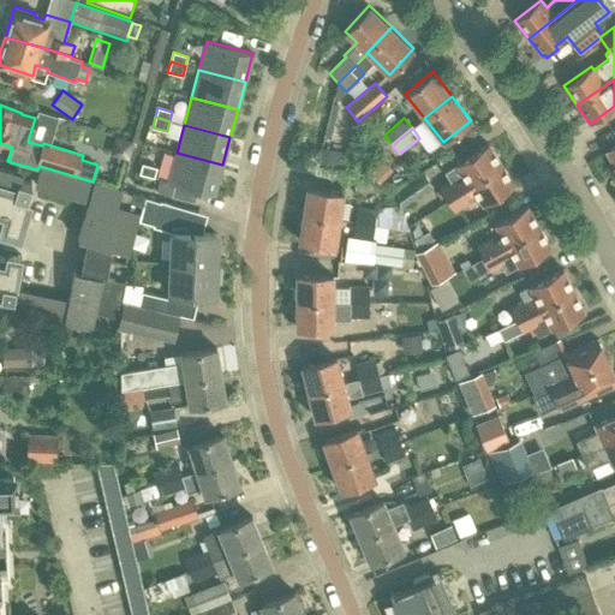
[(447,199),(501,165),(488,144),(457,166),(455,165),(443,172),(449,180),(439,187),(447,199)]
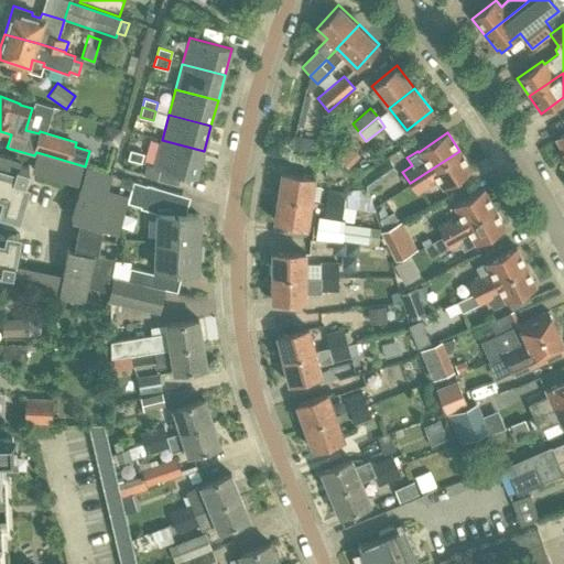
[(307,153),(313,139),(294,134),(291,150),(307,153)]
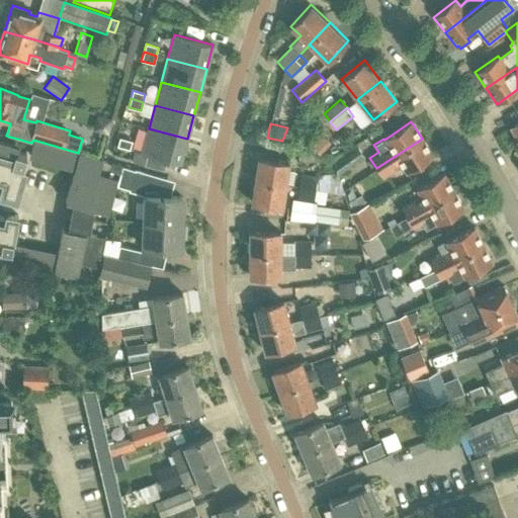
[(181,163),(187,139),(149,128),(142,153),(135,151),(132,161),(144,165),(144,166),(164,171),(167,159),(181,163)]
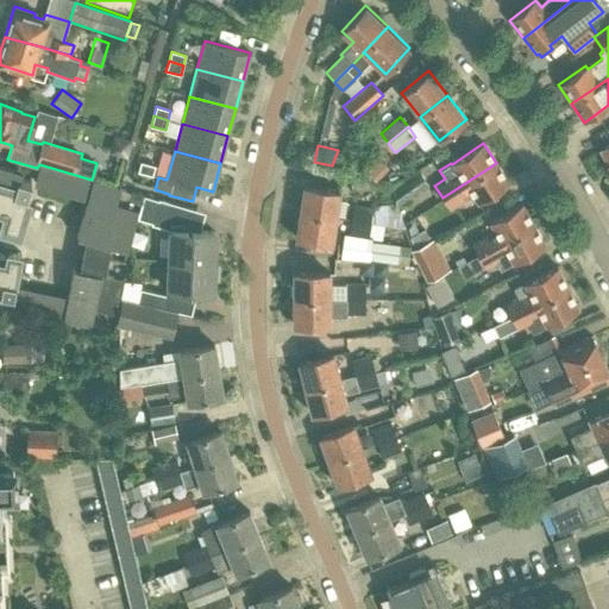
[(383,180),(395,168),(381,155),(369,168),(383,180)]
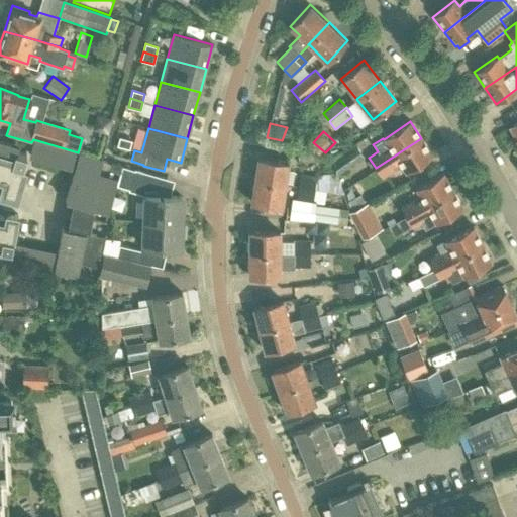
[(129,149),(132,140),(119,137),(117,146),(129,149)]
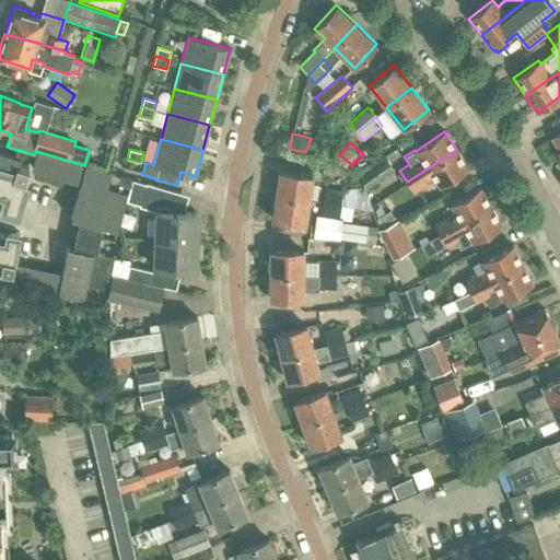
[(456,150),(407,182),(413,193),(428,184),(424,179),(431,175),(440,187),(468,167),(456,150)]
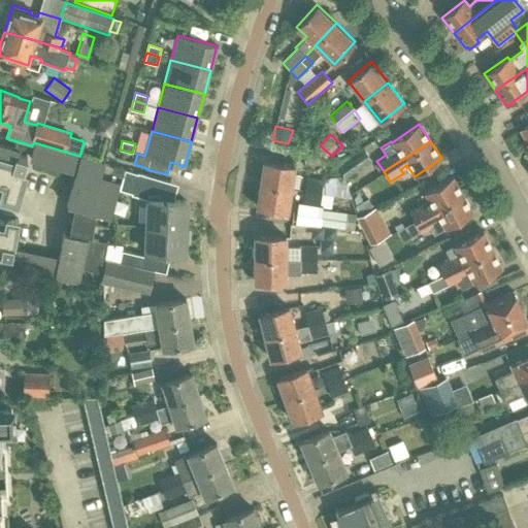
[(15,154),(17,150),(0,144),(0,190),(3,192),(2,195),(14,198),(27,158),(15,154)]
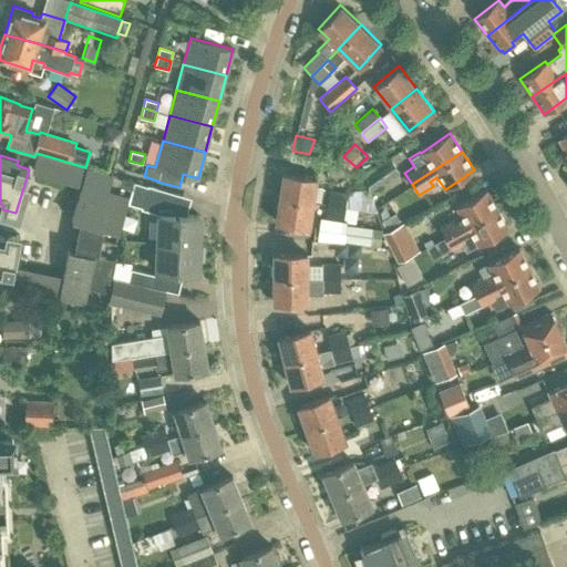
[(76,237),(76,238),(100,243),(102,232),(96,230),(98,226),(119,233),(129,199),(107,193),(112,177),(38,155),(32,172),(82,186),(72,219),(85,223),(84,228),(80,227),(78,237),(76,237)]
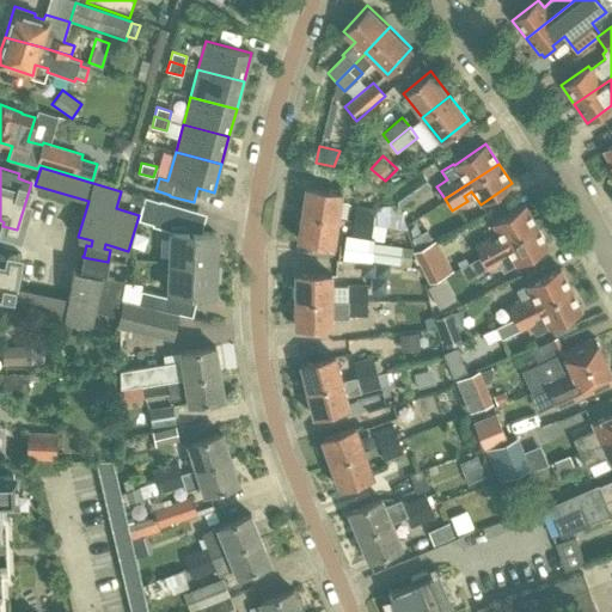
[(430,185),(421,172),(395,190),(399,207),(430,185)]
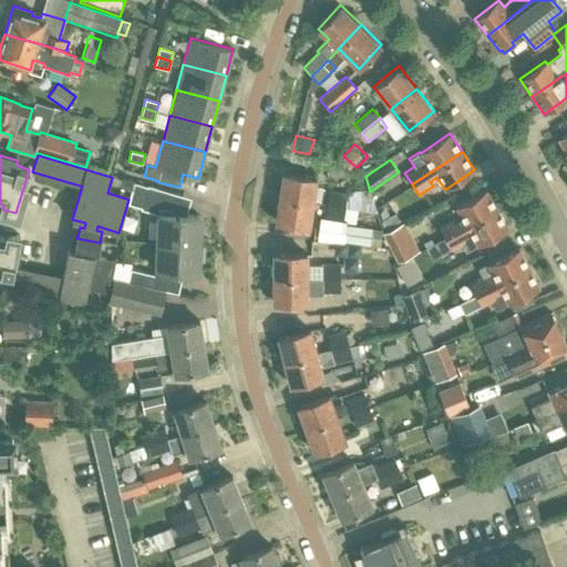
[(280,198),(312,203),(312,200),(321,202),(323,187),(315,186),(316,178),(284,174),(280,198)]
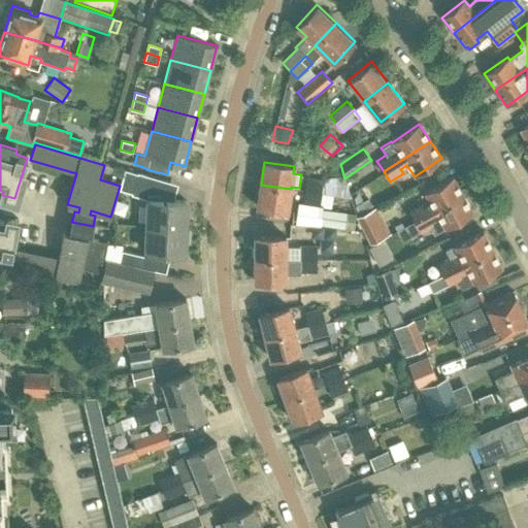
[(149,201),(147,226),(188,228),(189,211),(186,211),(186,201),(173,201),(174,198),(166,196),(169,183),(138,173),(137,174),(125,171),(120,191),(132,194),(131,196),(149,201)]
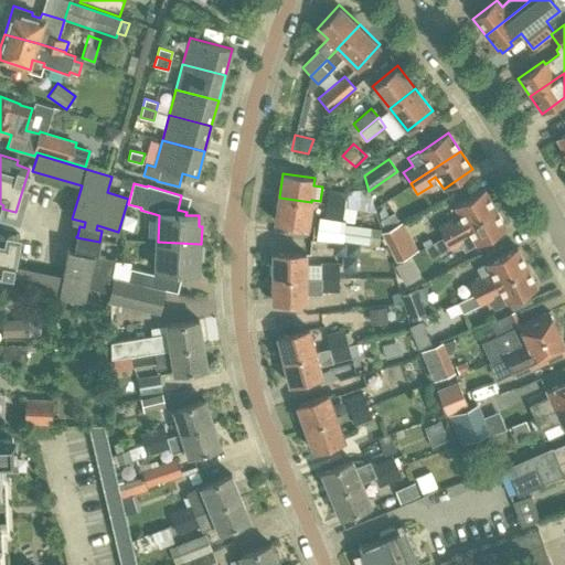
[(450,217),(437,225),(444,237),(445,237),(496,209),(484,189),(455,206),(461,217),(454,222),(450,217)]
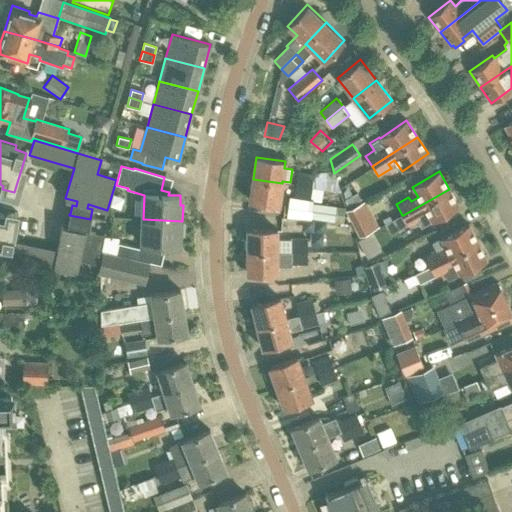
[(314,174),(309,173),(297,172),(295,185),(312,188),(312,187),(314,174)]
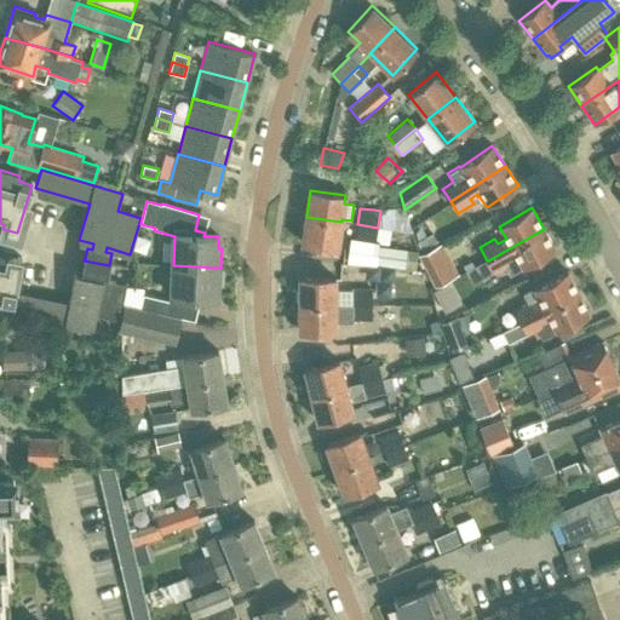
[(338,248),(342,222),(306,217),(303,242),(338,248)]
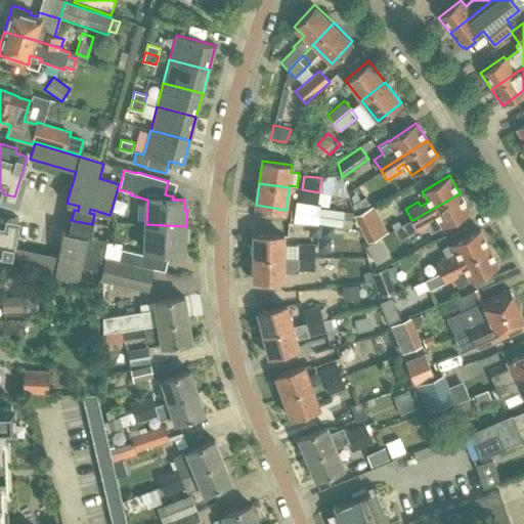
[(302,189),(300,203),(317,206),(319,192),(302,189)]
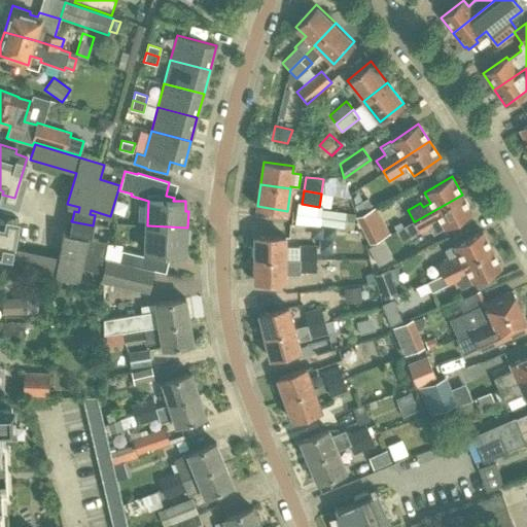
[(420,233),(429,226),(433,235),(472,212),(462,195),(415,221),(414,221),(420,233)]
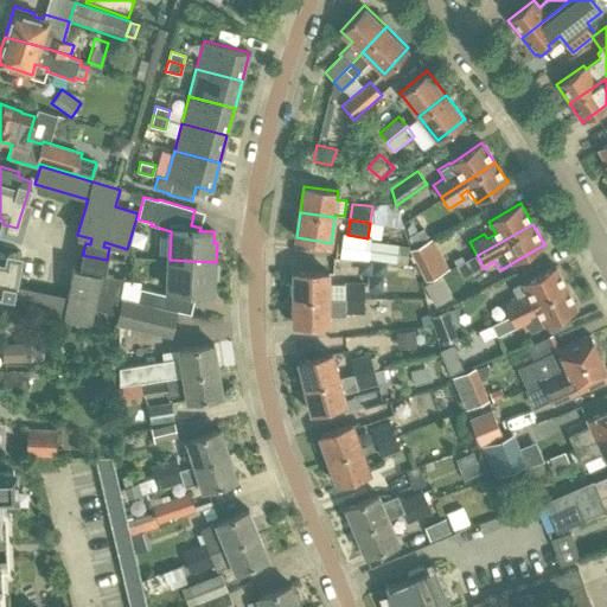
[(408,236),(414,248),(429,240),(423,229),(408,236)]
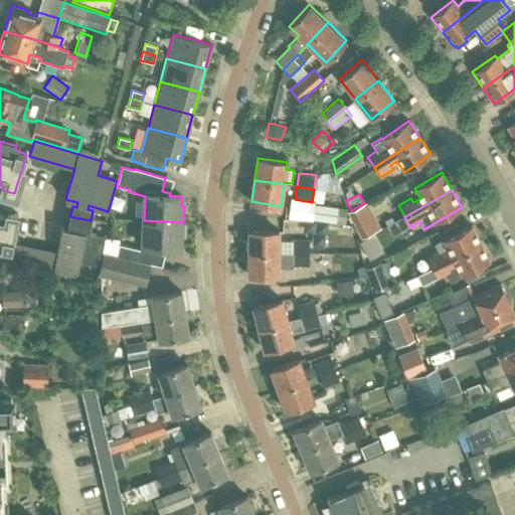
[(367,202),(364,203),(351,210),(348,211),(350,218),(361,238),(381,228),(367,202)]
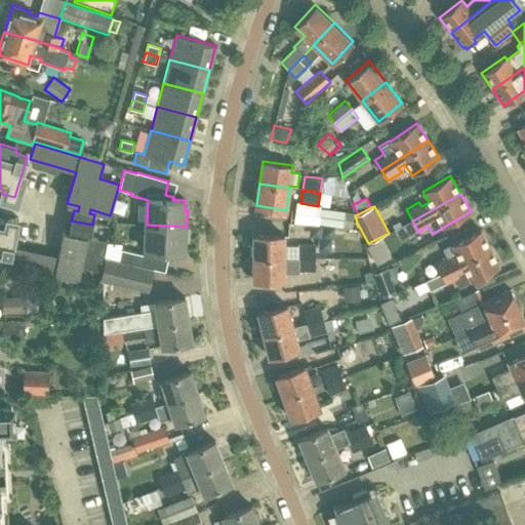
[(353,228),(354,212),(346,211),(320,208),(318,224),(344,228),(353,228)]
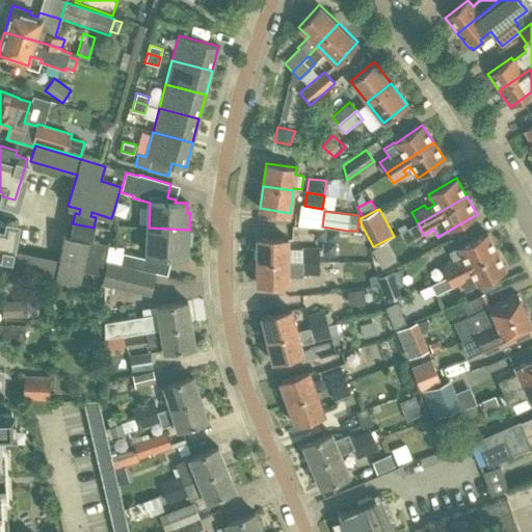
[(0,255),(11,258),(18,221),(5,219),(4,223),(0,222),(0,255)]
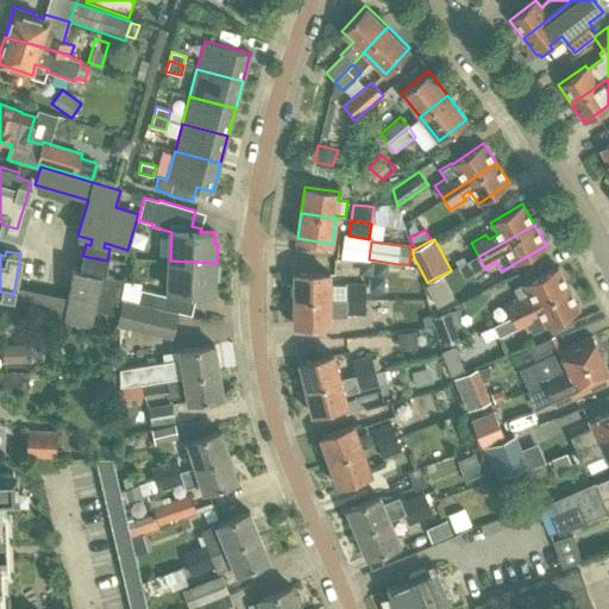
[(105,272),(107,261),(82,256),(81,268),(88,269),(87,274),(73,270),(66,307),(17,297),(14,312),(90,327),(94,311),(118,315),(124,281),(101,276),(101,271),(105,272)]
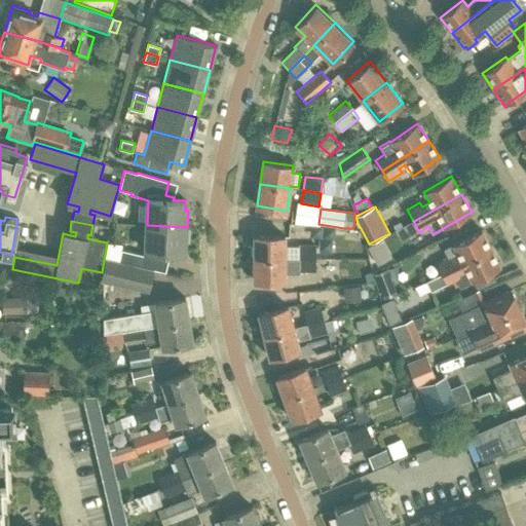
[(154,270),(153,271),(164,273),(168,259),(170,254),(183,254),(183,245),(186,245),(187,227),(147,225),(146,253),(145,255),(120,250),(118,261),(154,270)]
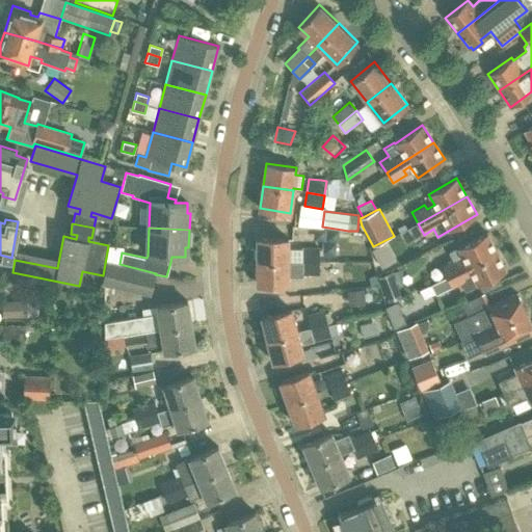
[(487,233),(458,248),(458,247),(448,253),(452,260),(441,266),(446,277),(447,277),(497,251),(487,233)]
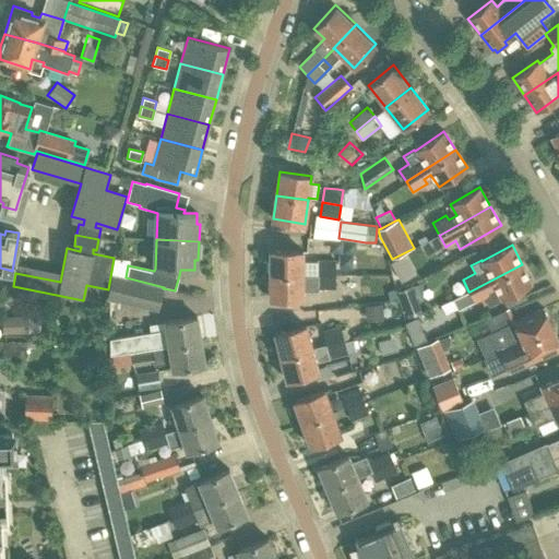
[(302,275),(335,274),(335,261),(302,260),(302,251),(271,250),(271,274),(302,275)]
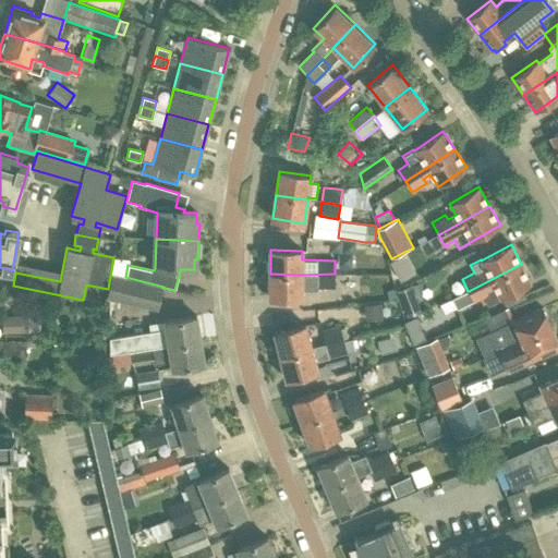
[(488,304),(500,299),(531,283),(521,264),(469,291),(468,291),(452,299),(458,310),(473,302),(484,298),(488,304)]
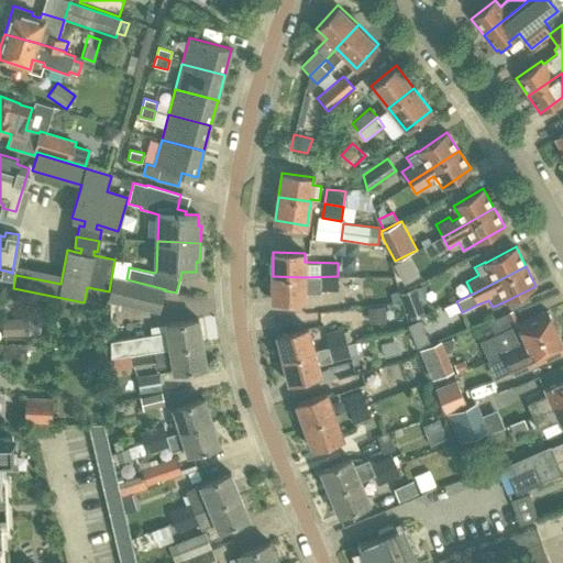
[(127,279),(112,276),(107,301),(158,313),(164,290),(165,289),(127,279)]
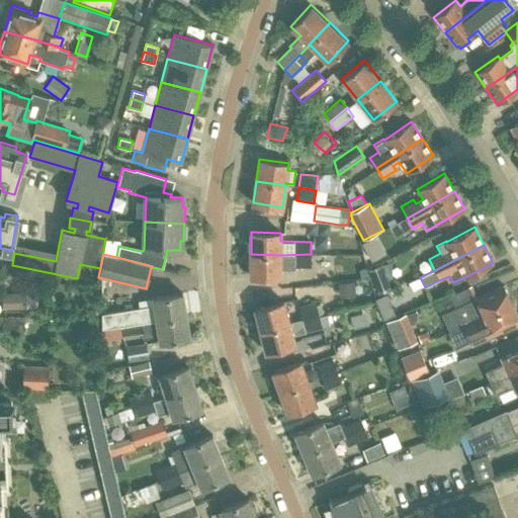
[(280,255),(251,254),(251,276),(280,276),(280,270),(295,270),(295,268),(311,268),(311,254),(280,255)]
